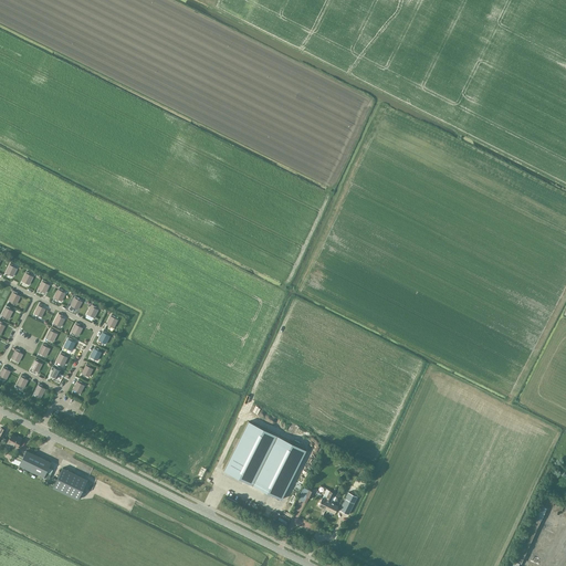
[(10,263),(9,264),(4,273),(12,276),(17,269),(12,266),(12,264),(10,263)]
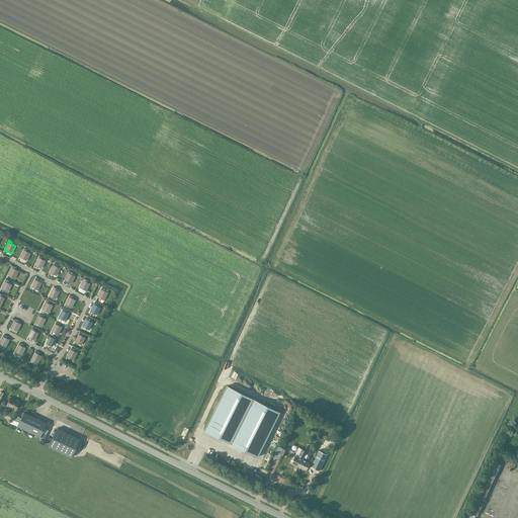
[(24,248),(23,250),(19,257),(26,261),(30,253),(26,251),(26,249),(24,248)]
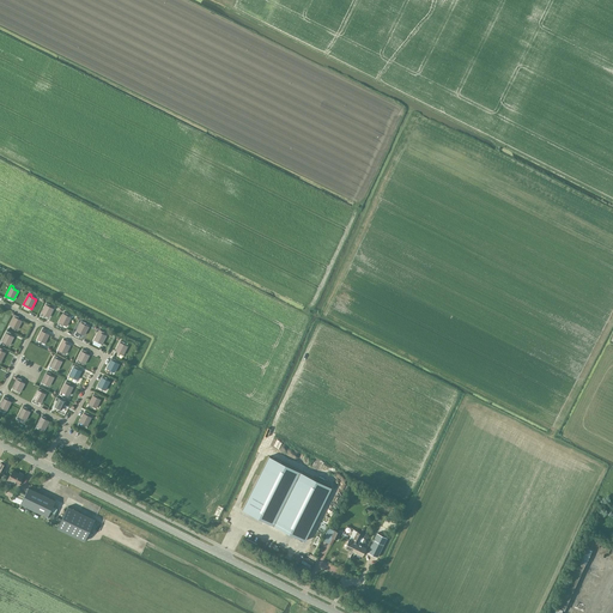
[(47,303),(46,304),(41,314),(49,317),(54,309),(49,307),(50,304),(47,303)]
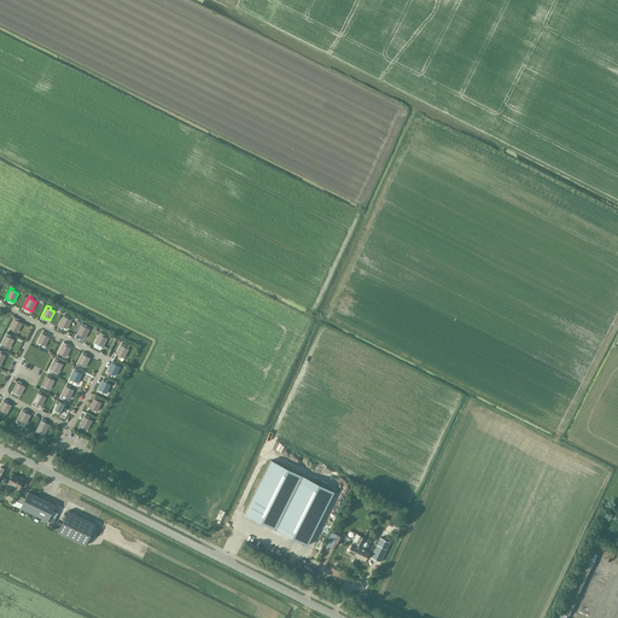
[(64,314),(63,316),(59,325),(68,330),(71,320),(66,318),(68,315),(64,314)]
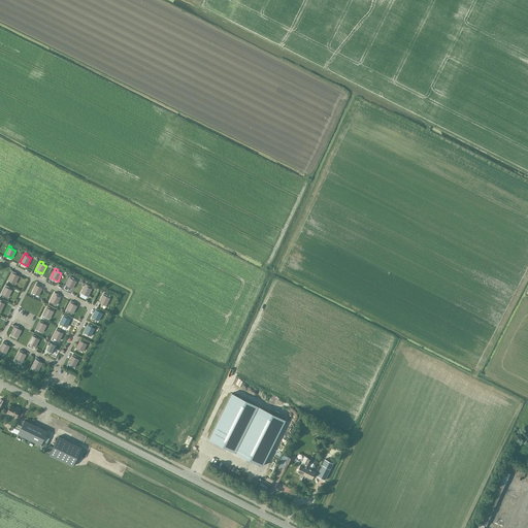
[(14,284),(19,276),(15,274),(17,273),(12,271),(11,272),(7,281),(14,284)]
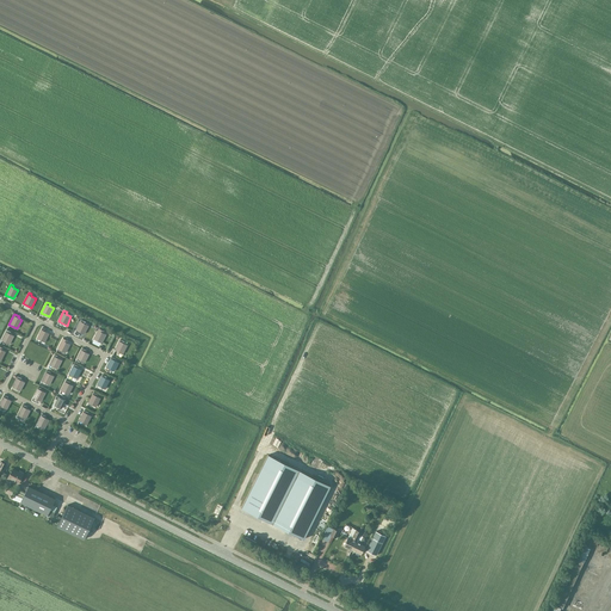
[(84,334),(88,326),(84,323),(85,321),(81,320),(80,321),(75,329),(84,334)]
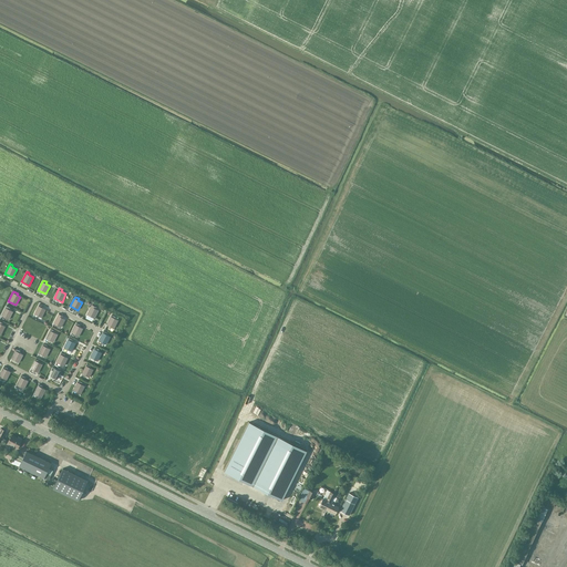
[(39,303),(38,306),(33,315),(41,318),(45,310),(41,307),(42,306),(39,303)]
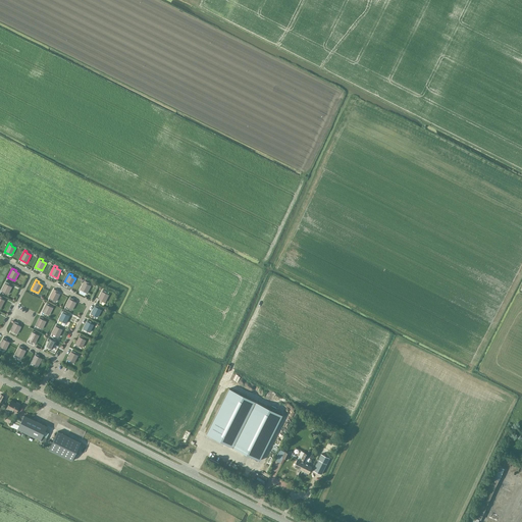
[(85,280),(84,282),(80,290),(87,294),(91,285),(86,283),(87,281),(85,280)]
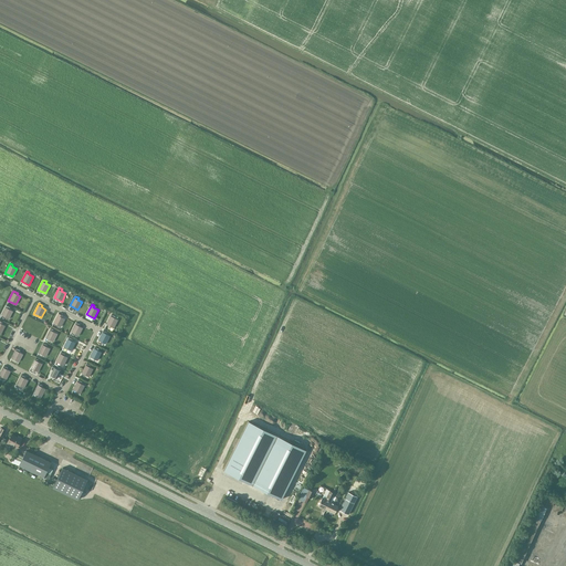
[(9,320),(12,311),(9,310),(10,307),(6,305),(6,307),(4,307),(1,315),(9,320)]
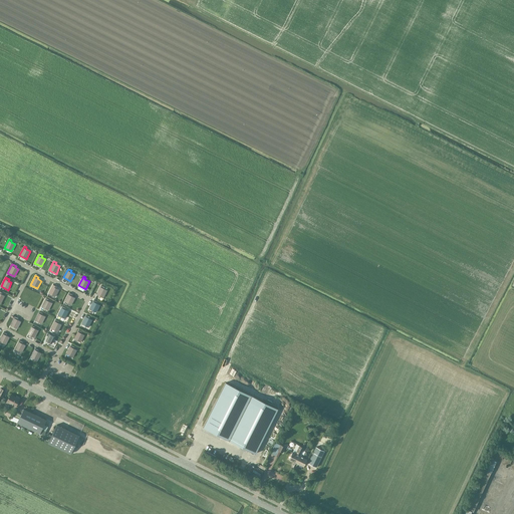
[(52,286),(48,293),(55,297),(59,289),(54,287),(55,286),(53,284),(52,286)]
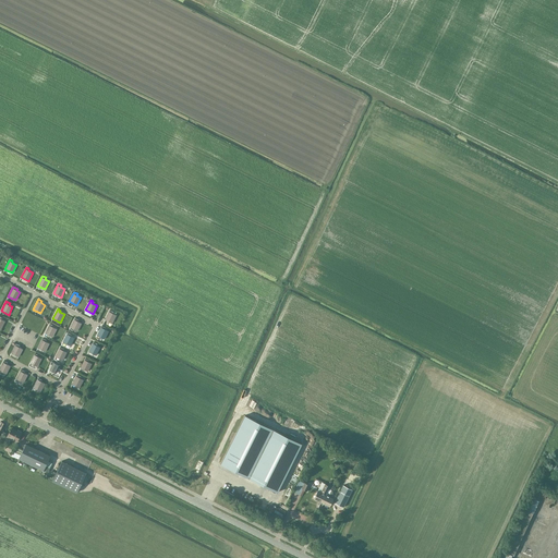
[(112,311),(110,310),(109,312),(105,319),(112,324),(117,315),(111,313),(112,311)]
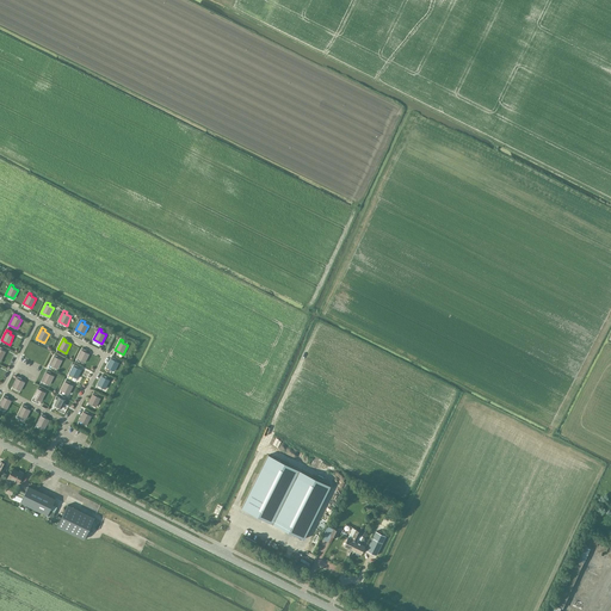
[(85,363),(90,355),(85,352),(86,350),(82,349),(81,350),(76,359),(85,363)]
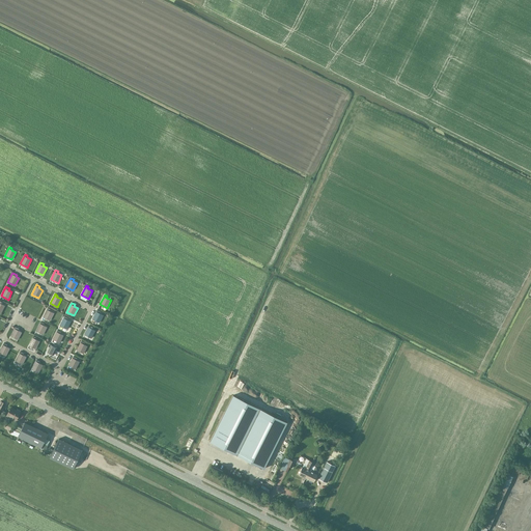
[(50,320),(54,313),(49,311),(50,309),(48,308),(47,309),(43,317),(50,320)]
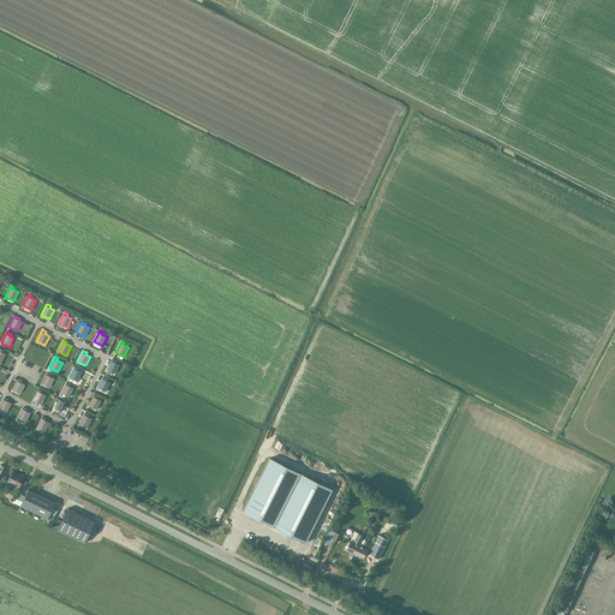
[(112,359),(111,360),(106,370),(114,374),(119,365),(115,363),(117,360),(112,359)]
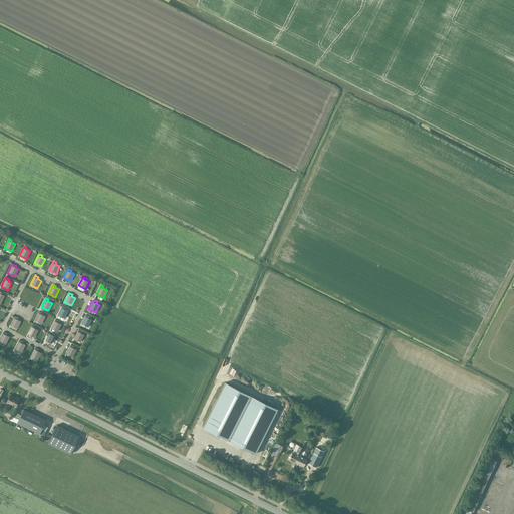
[(62,306),(61,308),(61,307),(57,315),(64,319),(68,311),(64,309),(65,308),(62,306)]
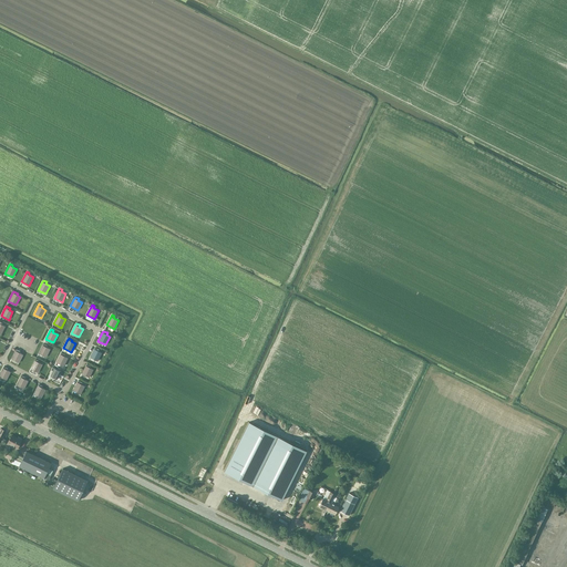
[(43,343),(42,346),(38,353),(45,358),(50,349),(47,347),(47,346),(43,343)]
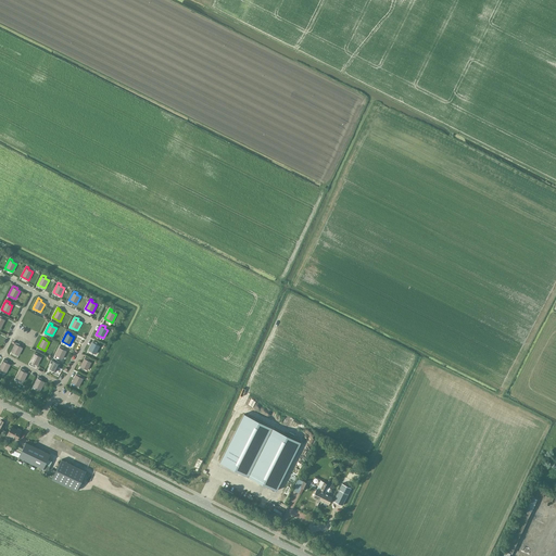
[(93,341),(92,342),(88,350),(96,354),(100,346),(95,343),(96,342),(93,341)]
